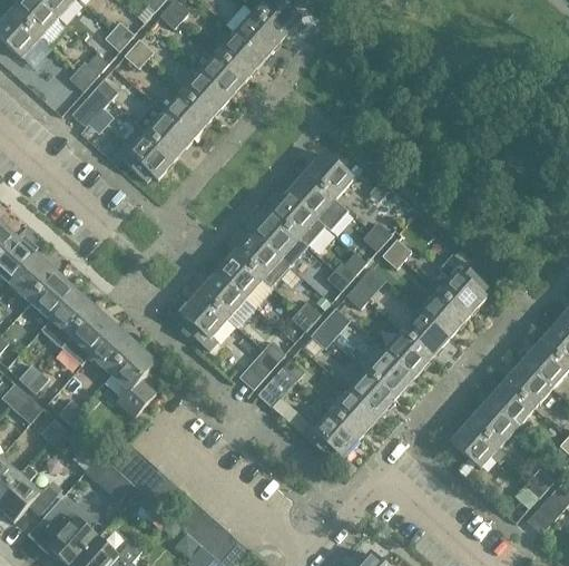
[(58,17),(39,0),(20,0),(10,11),(40,37),(58,17)]
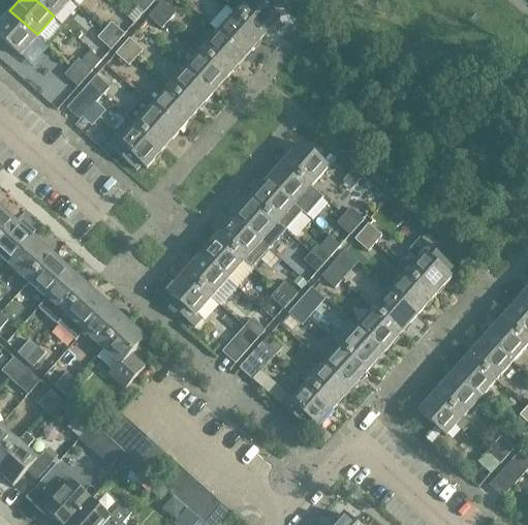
[(36,0),(54,16),(67,0),(36,0)]
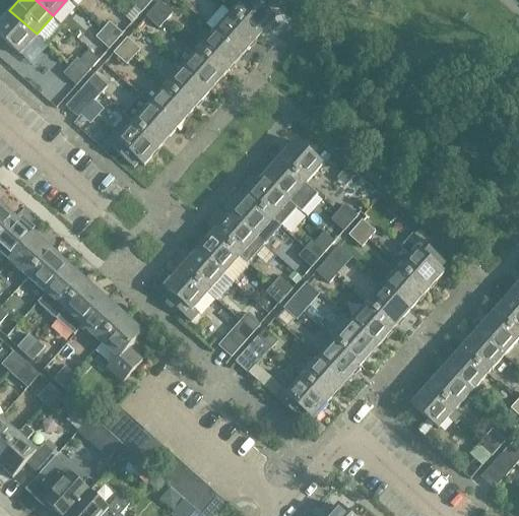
[(129,0),(140,10),(147,2),(145,0),(129,0)]
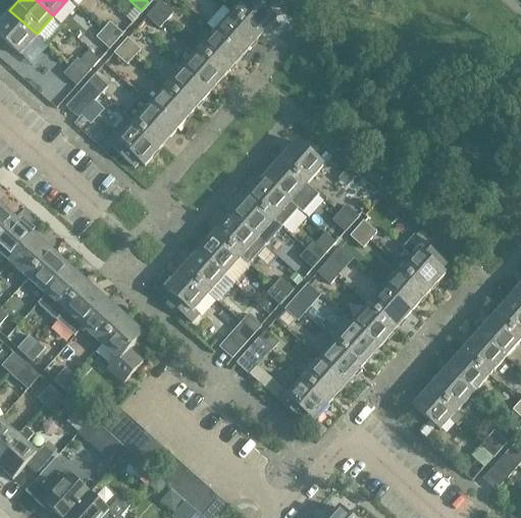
[(172,11),(160,0),(158,0),(152,6),(166,18),(172,11)]
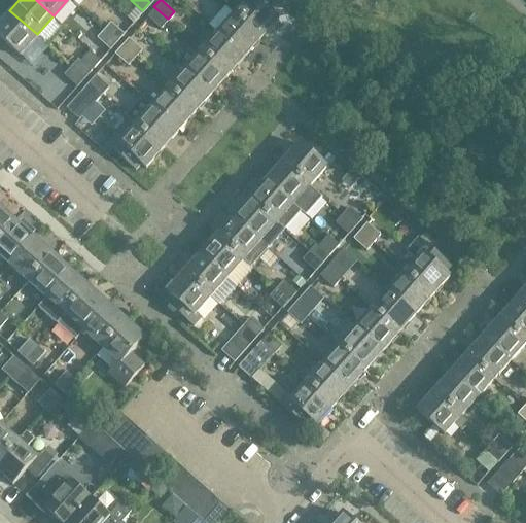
[(244,0),(234,11),(260,36),(278,16),(259,0),(244,0)]
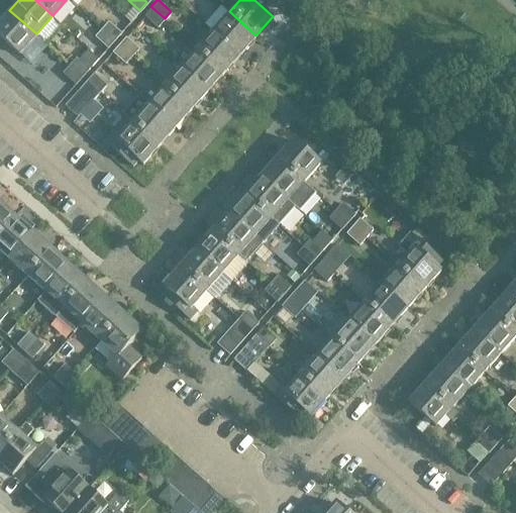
[(165,18),(150,6),(143,14),(157,26),(165,18)]
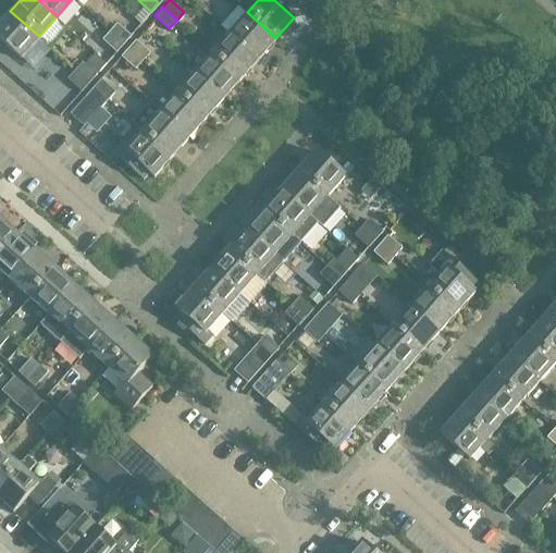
[(39,36),(10,11),(0,22),(0,37),(22,57),(39,36)]
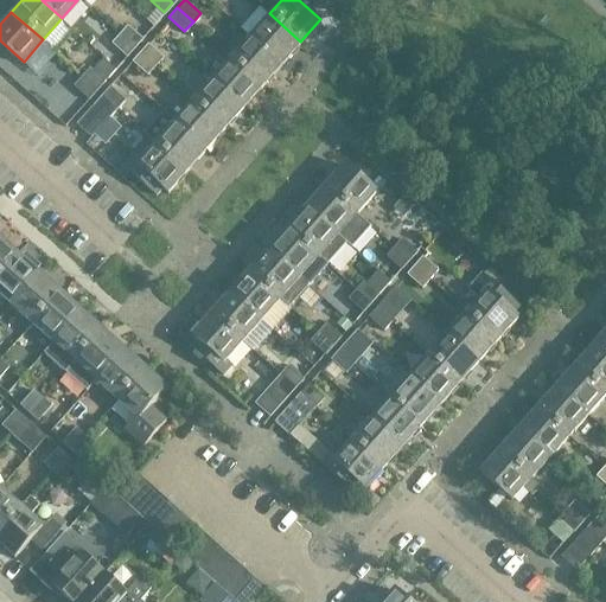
[(269,13),(250,34),(281,63),(300,42),(269,13)]
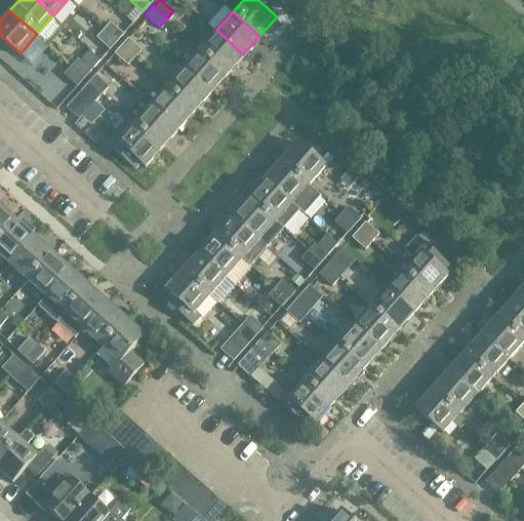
[(116,39),(123,32),(110,19),(103,27),(116,39)]
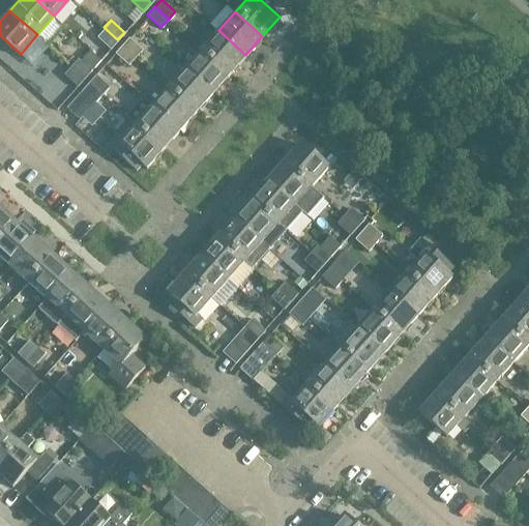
[(117,39),(104,27),(96,35),(110,48),(117,39)]
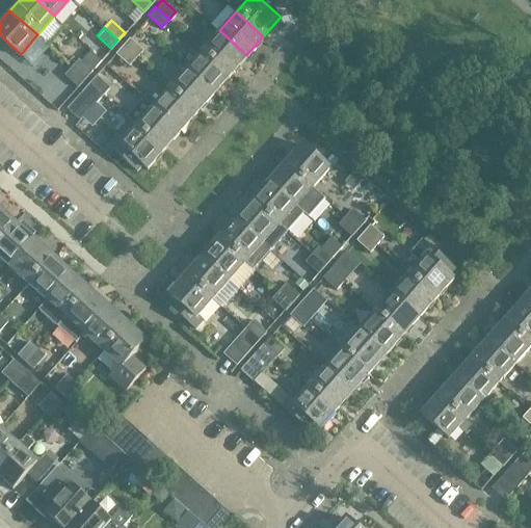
[(219,30),(203,49),(230,74),(246,55),(219,30)]
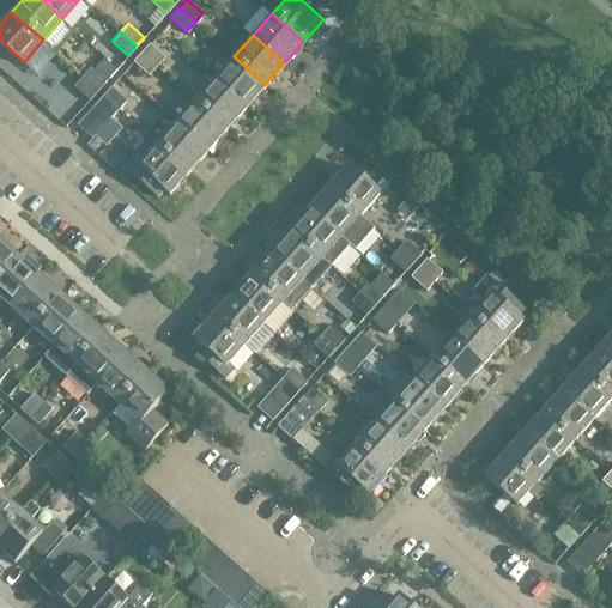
[(149,41),(141,49),(140,50),(157,65),(164,55),(149,41)]
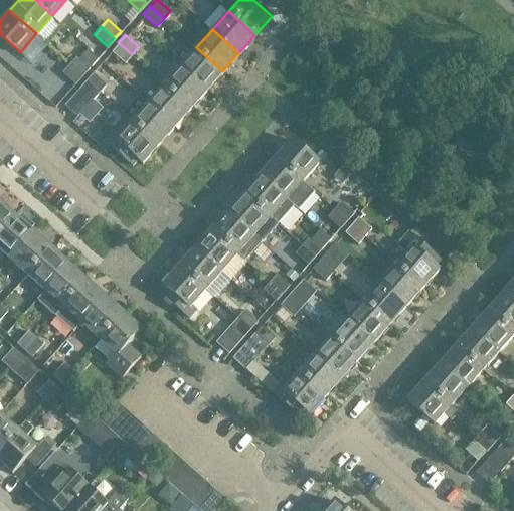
[(132,54),(118,42),(111,50),(125,62),(132,54)]
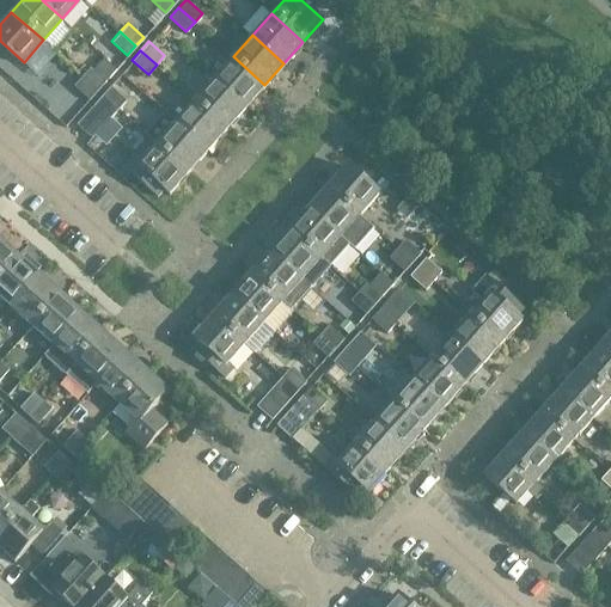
[(233,56),(214,78),(245,106),(264,85),(233,56)]
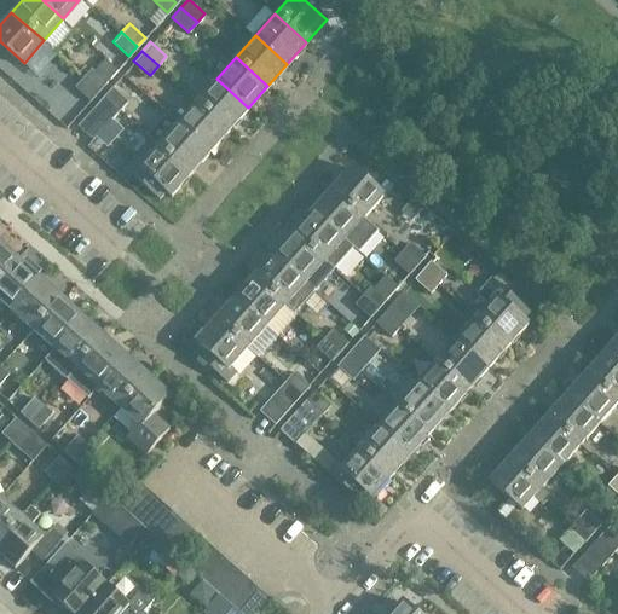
[(98,90),(107,81),(91,67),(82,75),(98,90)]
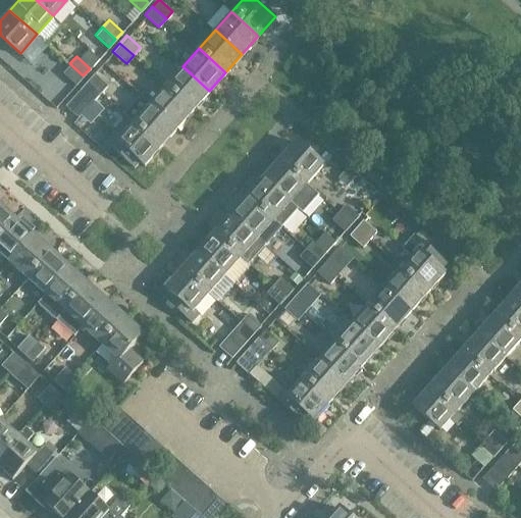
[(83,75),(69,63),(62,71),(75,84),(83,75)]
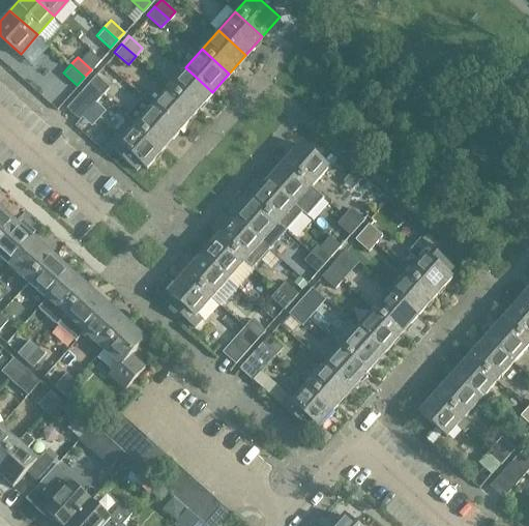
[(185,67),(169,86),(196,110),(212,92),(185,67)]
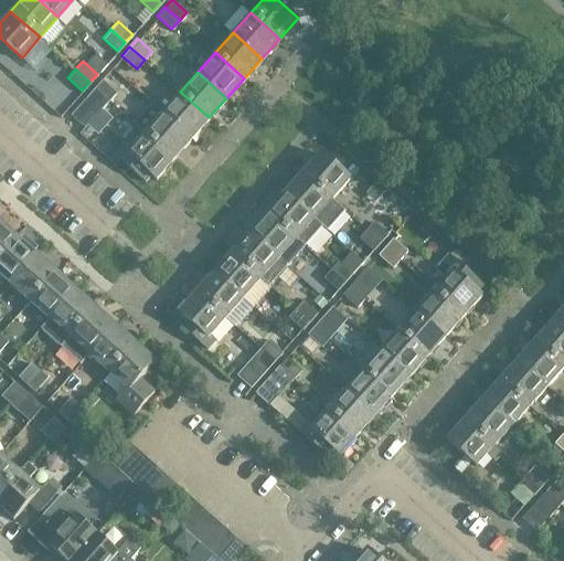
[(94,86),(108,99),(116,91),(102,77),(94,86)]
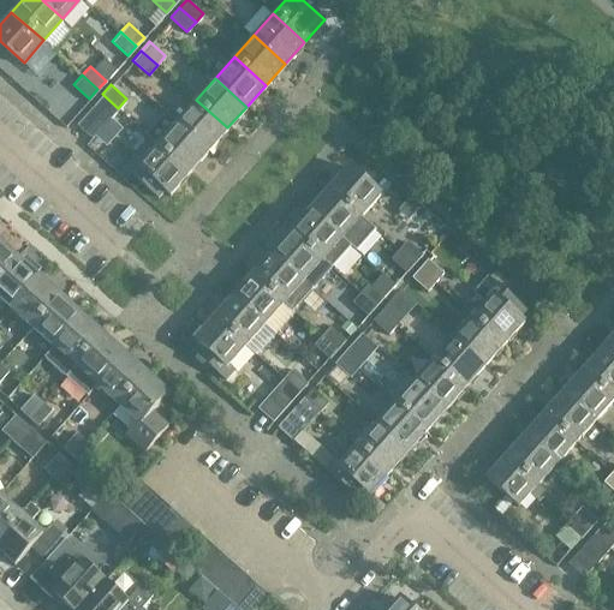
[(102,94),(77,123),(93,137),(118,108),(102,94)]
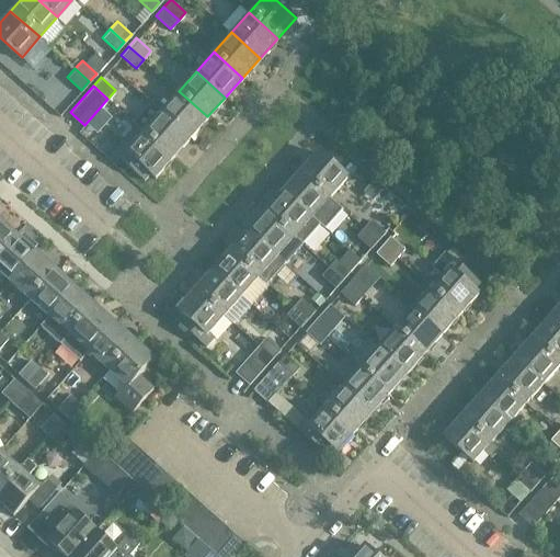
[(179,91),(161,111),(190,136),(207,116),(179,91)]
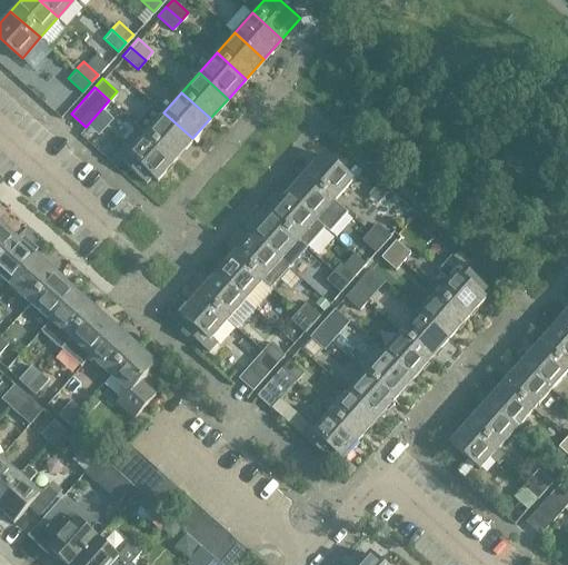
[(163,112),(146,132),(175,158),(192,138),(163,112)]
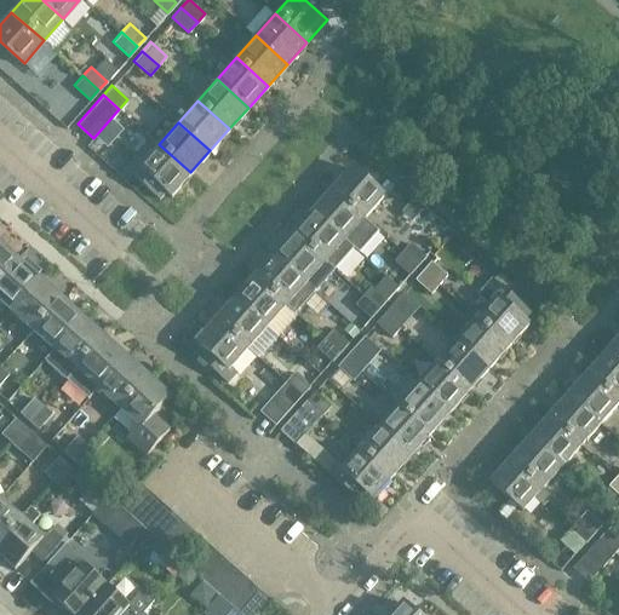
[(159,144),(142,162),(137,157),(127,168),(159,196),(164,190),(170,195),(190,172),(159,144)]
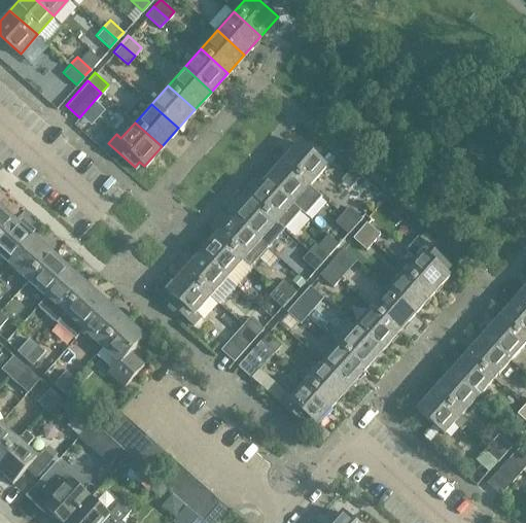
[(300,139),(282,159),(310,182),(326,164),(300,139)]
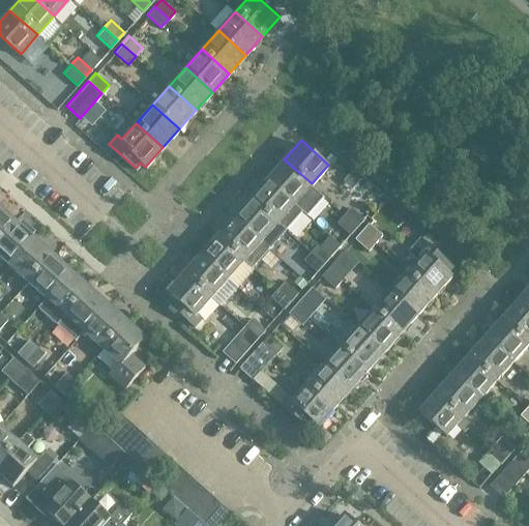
[(312,183),(284,159),(267,178),(295,202),(312,183)]
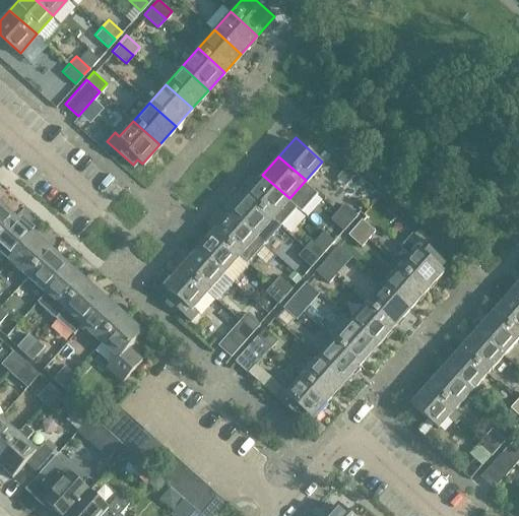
[(289,198),(262,175),(246,193),(273,216),(289,198)]
